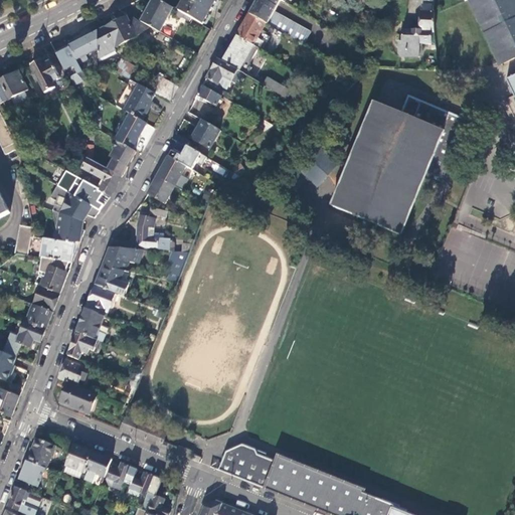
[(153,0),(141,21),(159,31),(160,32),(173,9),(158,0),(153,0)]
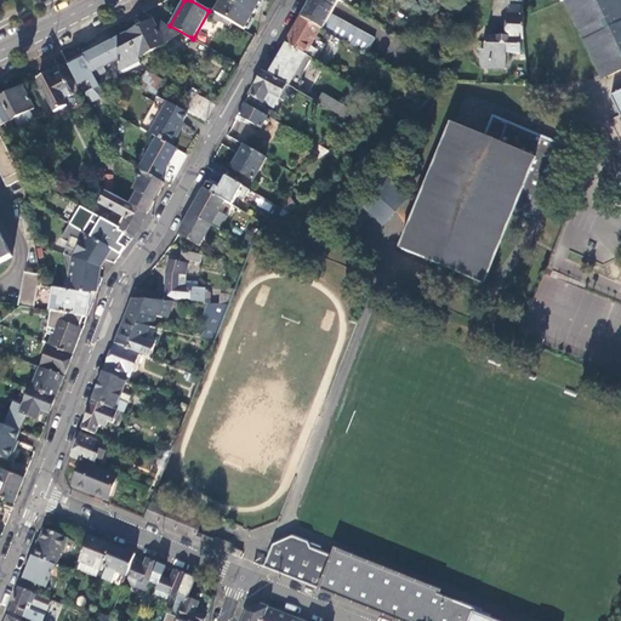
[(223,0),(216,15),(244,30),(250,20),(248,17),(252,10),(255,11),(261,0),(223,0)]
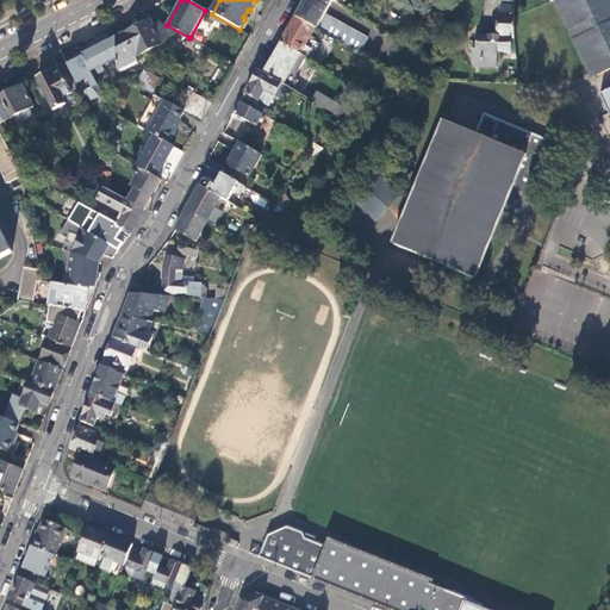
[(315,27),(335,39),(359,54),(368,38),(325,14),(332,1),(330,0),(303,0),(294,17),(315,27)]
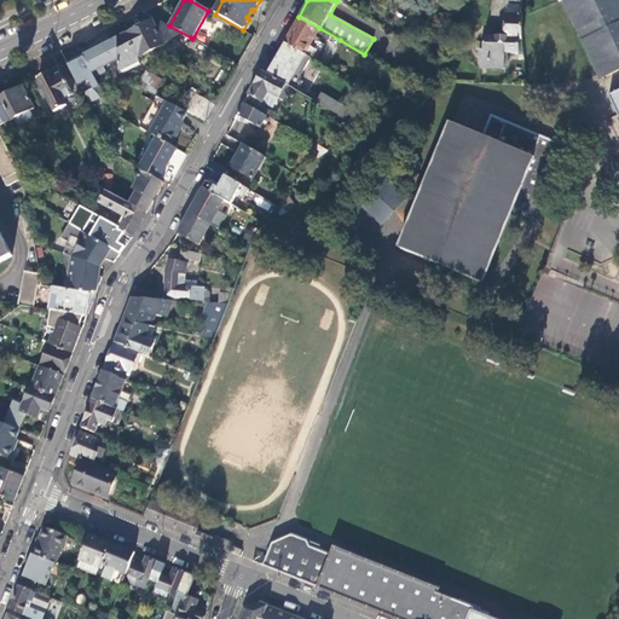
[(618,0),(563,0),(599,71),(601,77),(618,69),(618,0)]
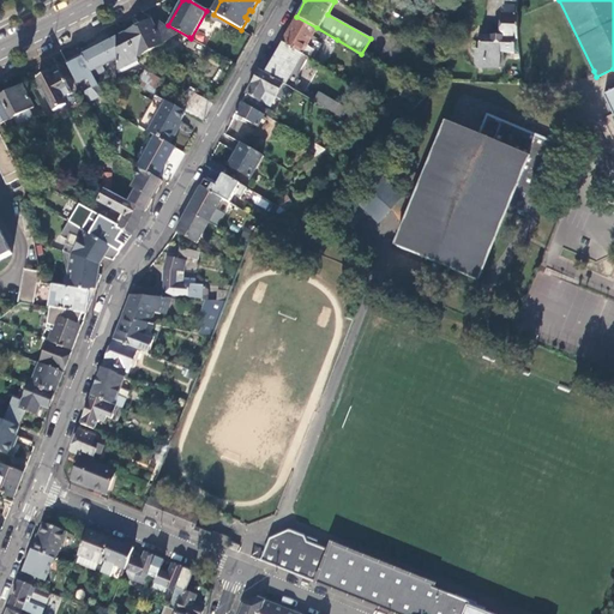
[(501,13),(500,37),(517,37),(517,14),(516,14),(516,6),(503,6),(503,13),(501,13)]
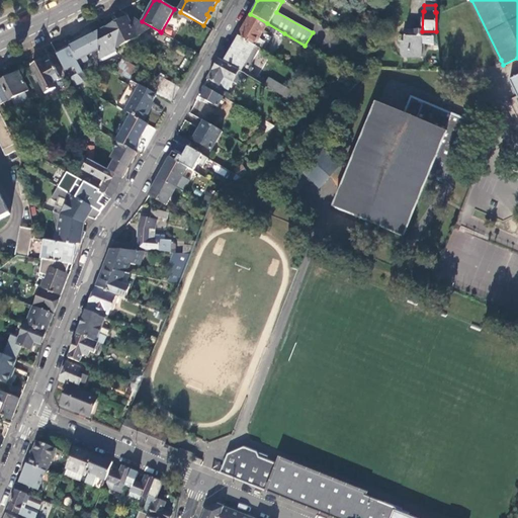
[(261,34),(267,23),(250,14),(238,36),(260,49),(266,37),(261,34)]
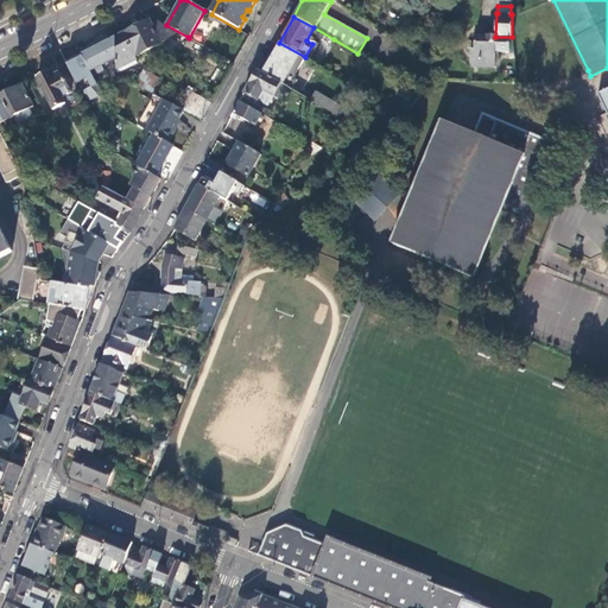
[(115,59),(115,71),(157,46),(171,35),(154,21),(149,24),(146,21),(114,37),(115,59)]
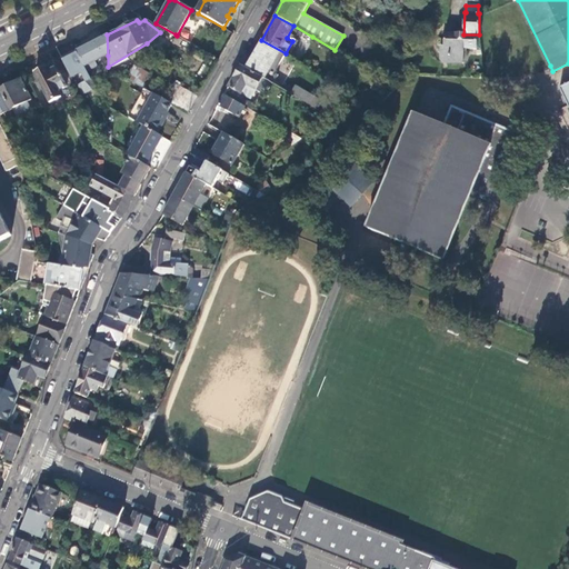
[(420,28),(410,22),(407,28),(417,33),(420,28)]
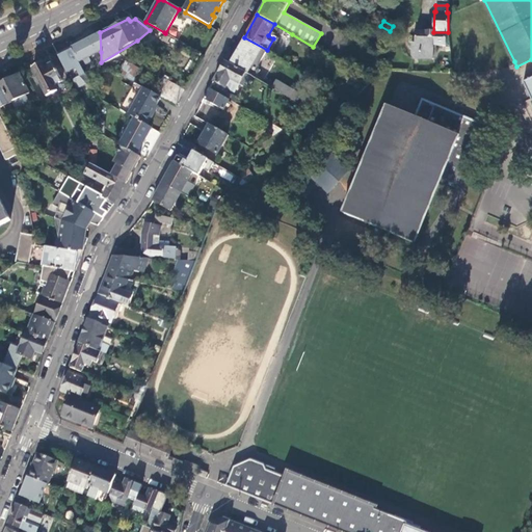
[(433,32),(416,31),(415,44),(411,44),(410,55),(413,58),(432,59),(433,46),(444,45),(445,34),(448,34),(448,32),(433,32)]
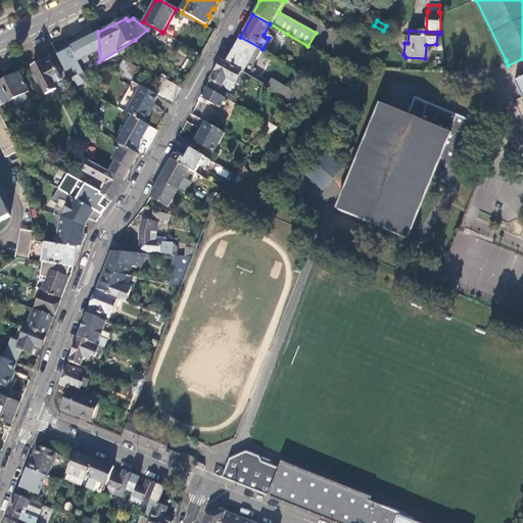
[(69,46),(80,65),(88,61),(89,59),(87,56),(99,51),(98,32),(69,46)]
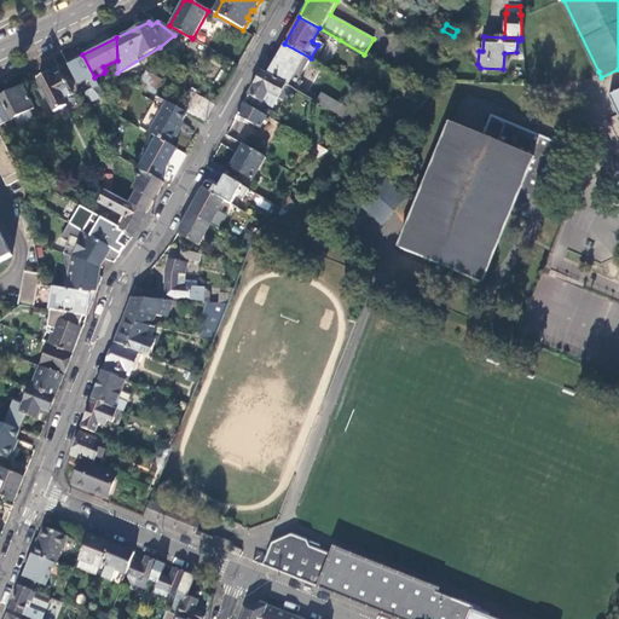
[(311,58),(284,44),(266,75),(294,92),(296,93),(301,84),(298,81),(311,58)]
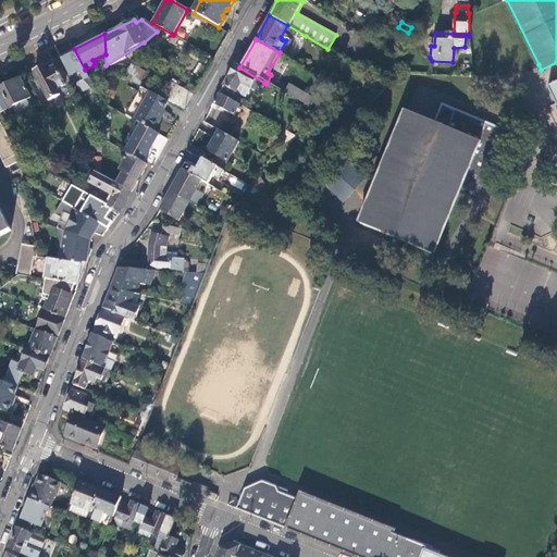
[(74,49),(60,57),(70,76),(78,71),(83,79),(73,84),(78,94),(93,86),(85,70),(74,49)]
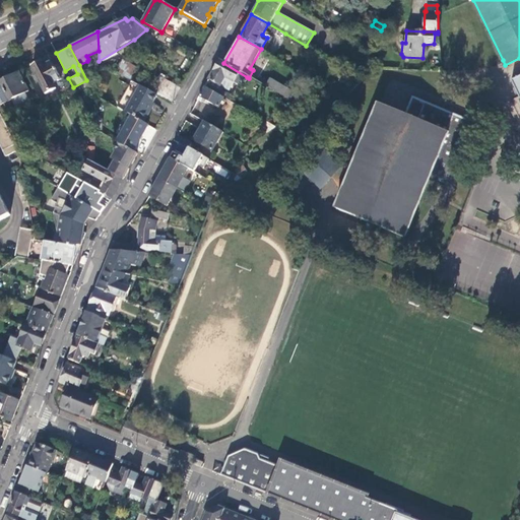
[(30,66),(45,92),(55,87),(52,82),(60,78),(51,60),(47,62),(45,59),(41,61),(40,60),(30,64),(31,66),(30,66)]
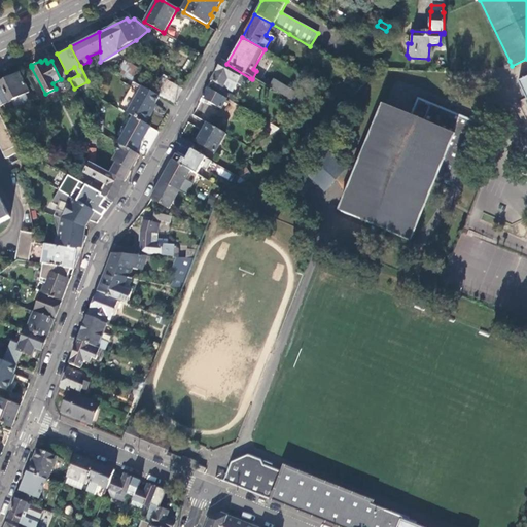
[(117,73),(132,80),(138,67),(125,60),(117,73)]
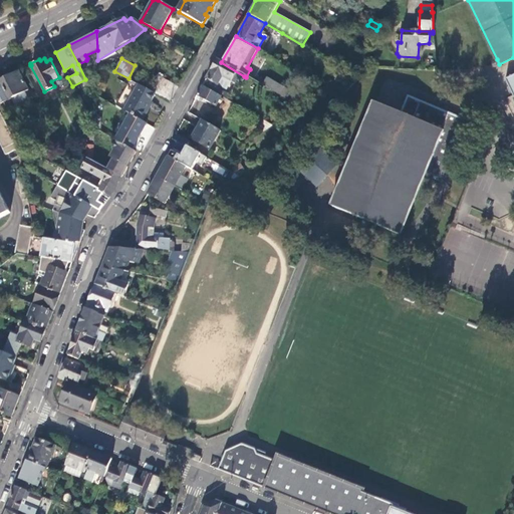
[(244,76),(221,62),(217,60),(207,79),(217,85),(223,76),(239,85),(244,76)]
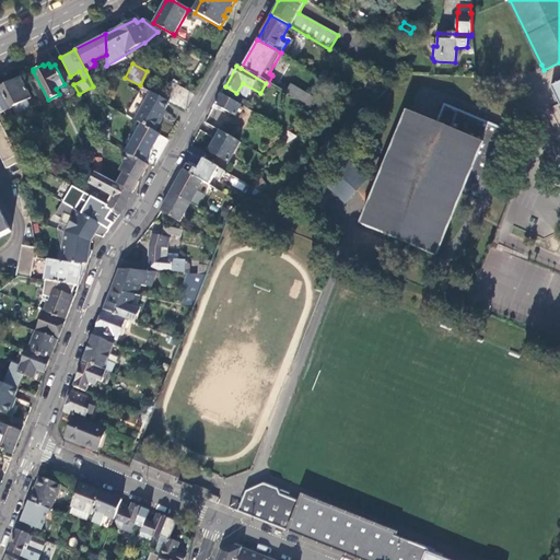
[(20,78),(0,86),(0,112),(12,106),(26,100),(30,97),(20,78)]
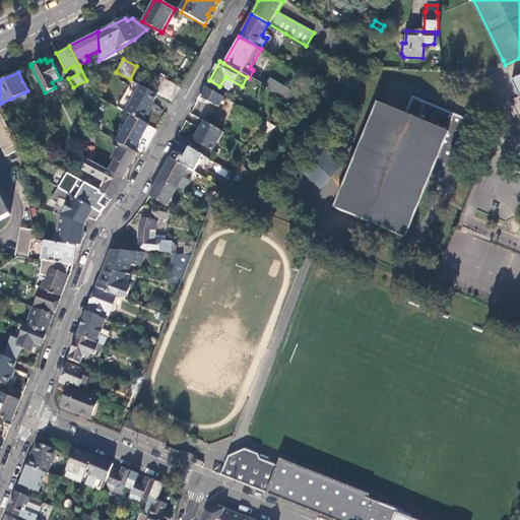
[(348,94),(364,78),(355,74),(342,90),(348,94)]
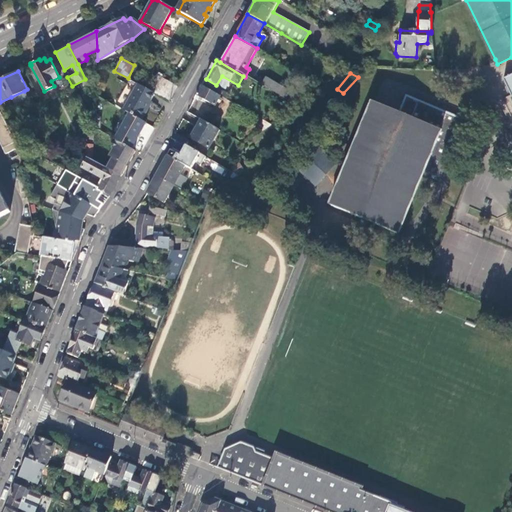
[(511,73),(503,78),(507,87),(511,85),(511,73)]
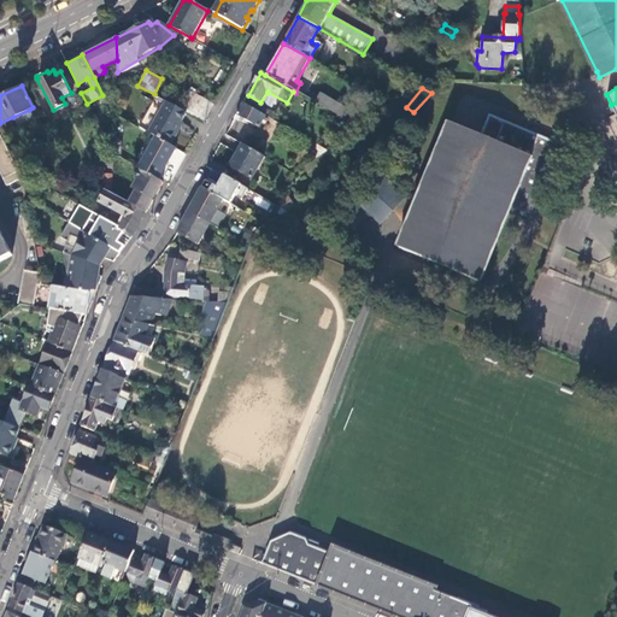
[(204,122),(216,103),(191,89),(178,109),(187,113),(204,122)]
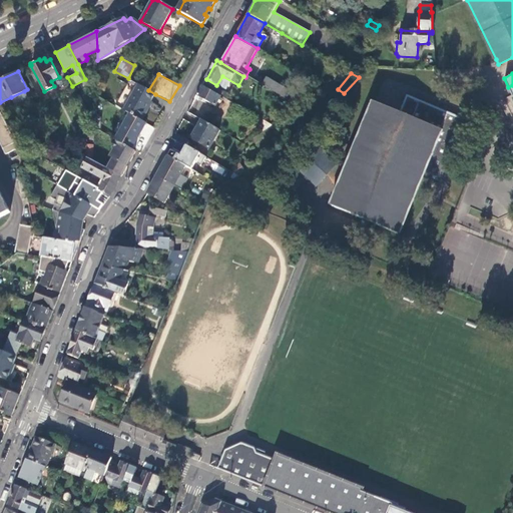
[(262,86),(285,100),(290,91),(267,77),(262,86)]
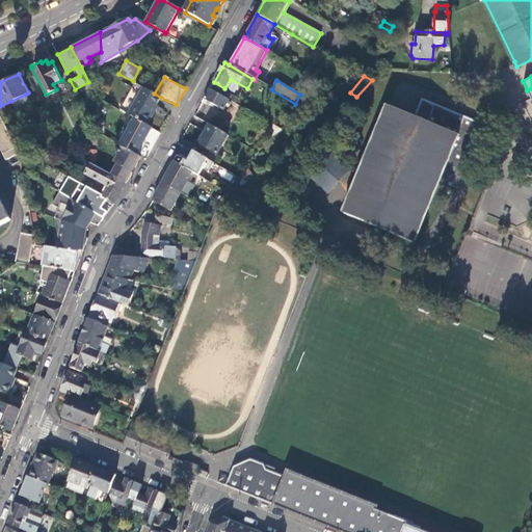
[(232,96),(212,84),(210,88),(229,100),(232,96)]
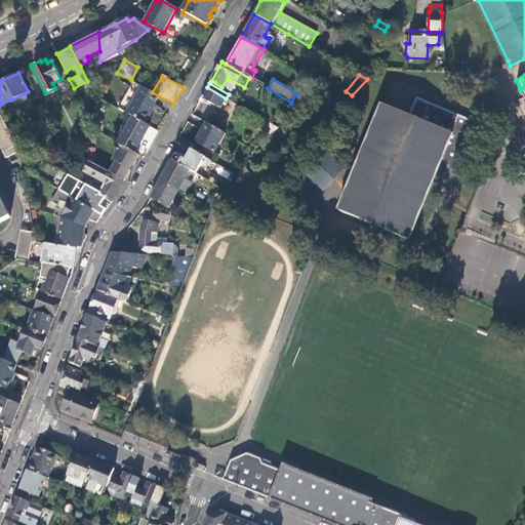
[(159,96),(152,92),(142,86),(126,113),(133,116),(147,124),(153,112),(151,111),(159,96)]
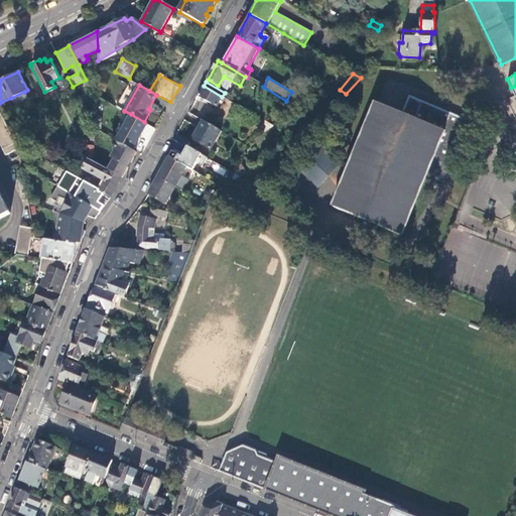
[(222,97),(204,86),(198,97),(217,107),(222,97)]
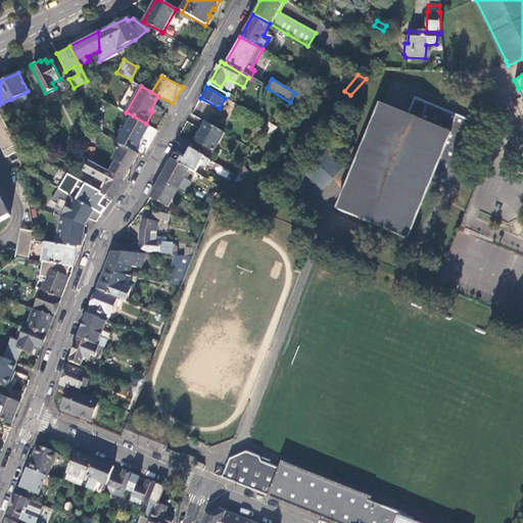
[(25,93),(11,99),(13,105),(16,106),(27,101),(27,99),(25,93)]
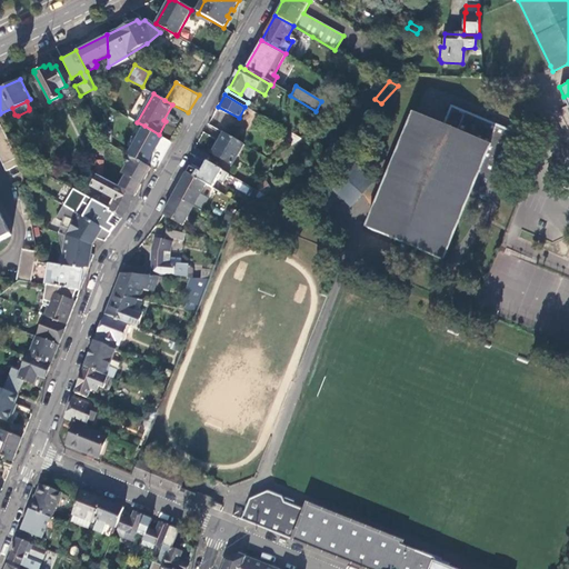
[(515,135),(451,109),(443,126),(415,113),(371,220),(368,228),(441,258),(467,196),(487,205),(490,195),(515,135)]
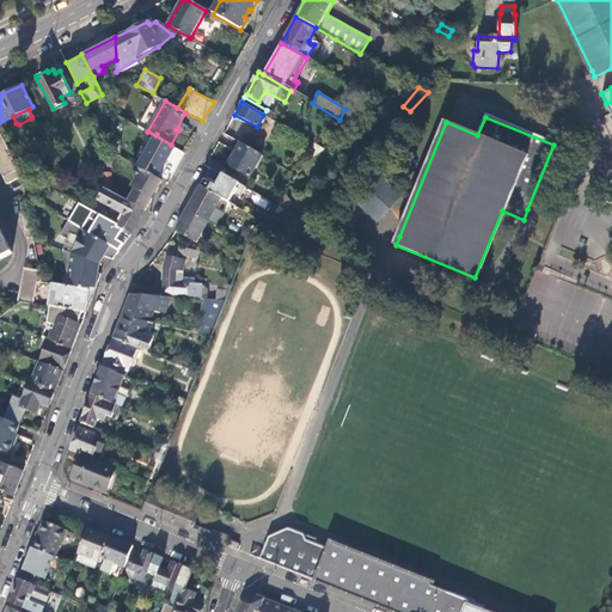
[(22,176),(1,136),(0,133),(0,170),(6,183),(22,176)]
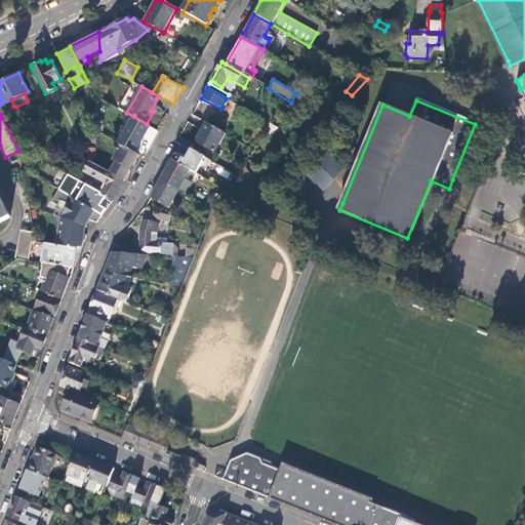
[(150,125),(147,124),(133,116),(118,143),(120,144),(133,151),(150,125)]
